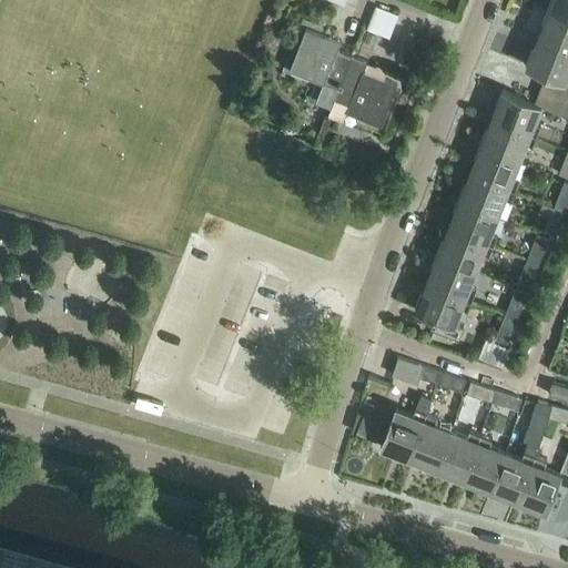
[(567,0),(551,0),(548,11),(567,18),(567,0)]
